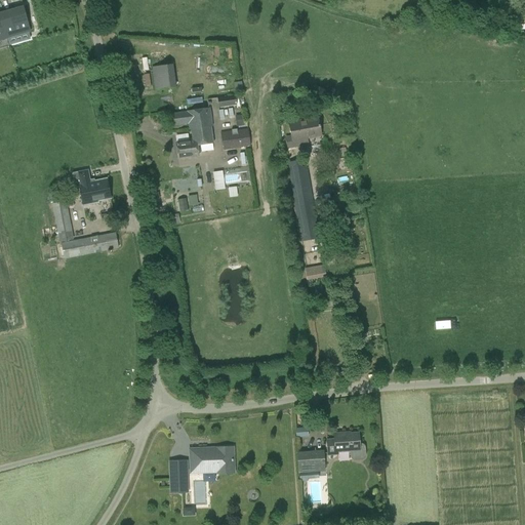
[(24,10),(8,14),(7,12),(0,13),(0,16),(6,38),(30,32),(24,10)]
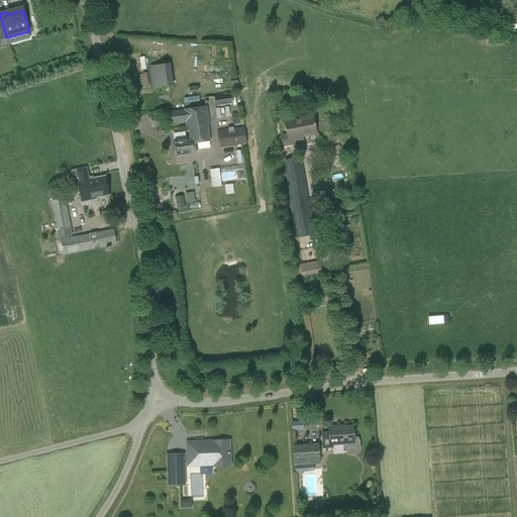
[(150,60),(151,66),(149,67),(151,89),(173,86),(171,64),(168,64),(167,58),(150,60)]
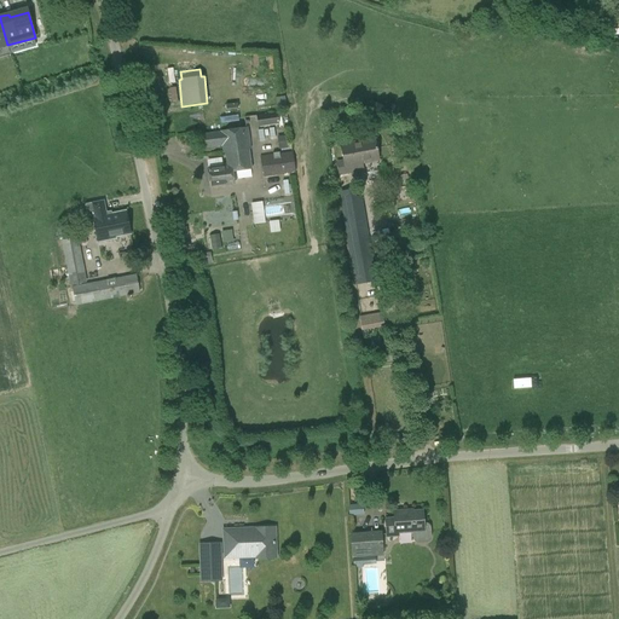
[(278,113),(256,115),(258,127),(279,123),(278,113)]
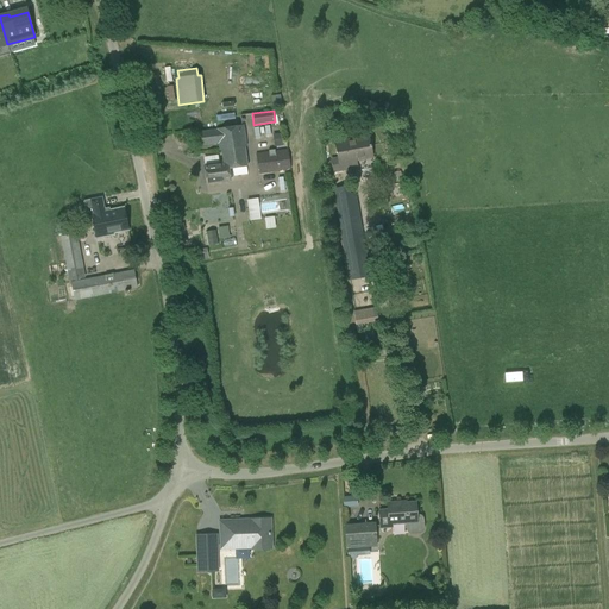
[(231,181),(230,169),(248,167),(244,144),(246,144),(244,125),(196,132),(199,146),(218,144),(221,164),(205,165),(206,184),(231,181)]
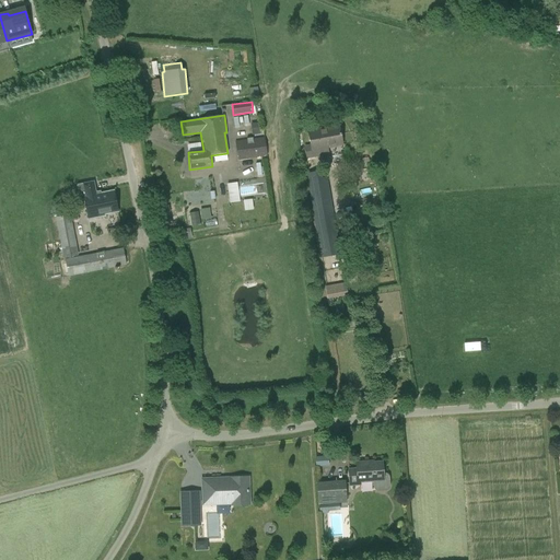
[(259,123),(251,124),(252,135),(260,135),(259,123)]
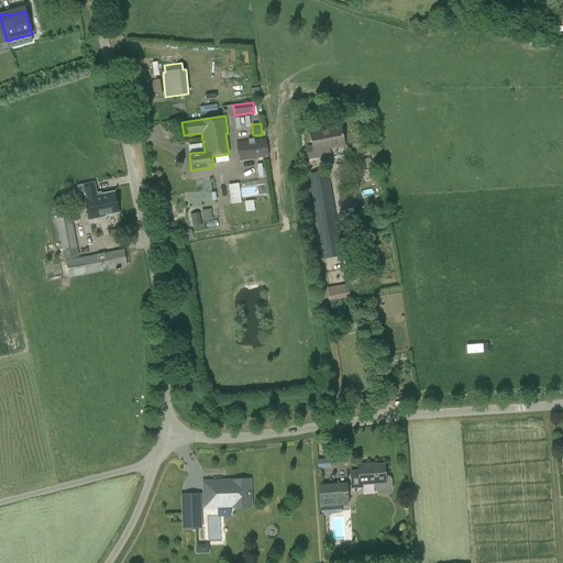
[(344,146),(341,125),(310,132),(312,146),(306,147),(308,158),(327,156),(326,150),(344,146)]
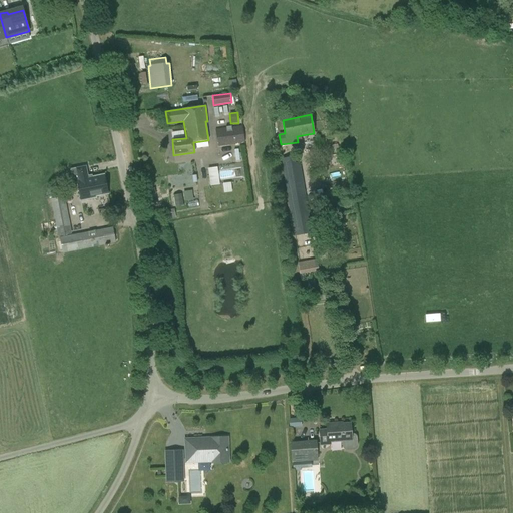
[(215,130),(218,146),(244,142),(242,126),(231,127),(231,126),(226,127),(226,128),(215,130)]
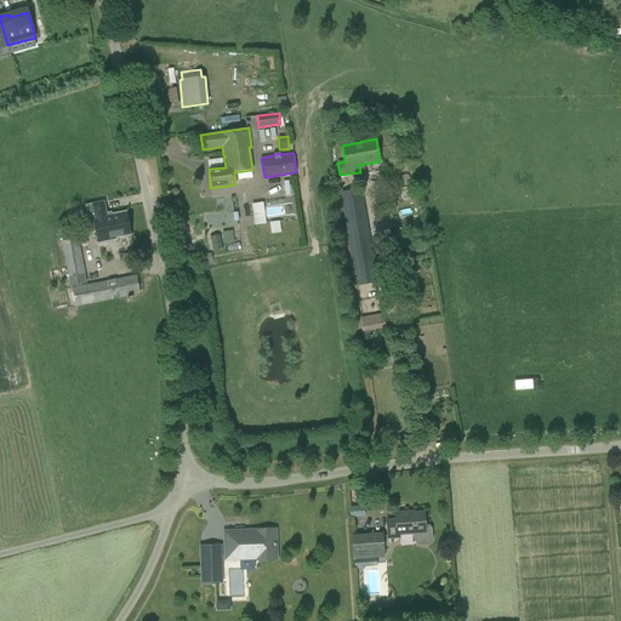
[(339,193),(355,288),(379,283),(363,197),(358,197),(355,189),(339,193)]
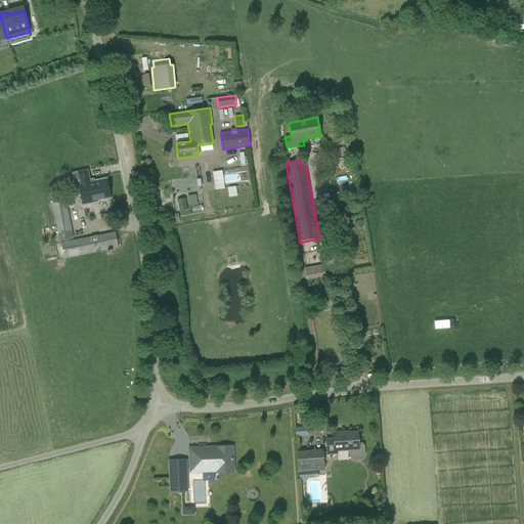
[(223,170),(213,171),(215,189),(224,188),(223,170)]
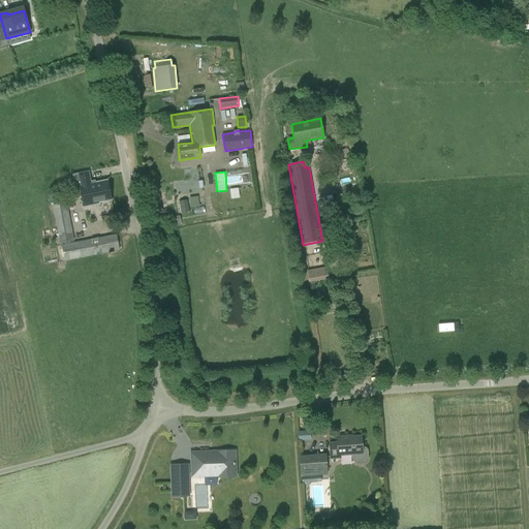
[(110,203),(109,200),(111,199),(107,181),(94,184),(94,182),(90,183),(88,173),(73,176),(76,187),(80,187),(84,207),(98,205),(98,203),(101,201),(101,205),(110,203)]
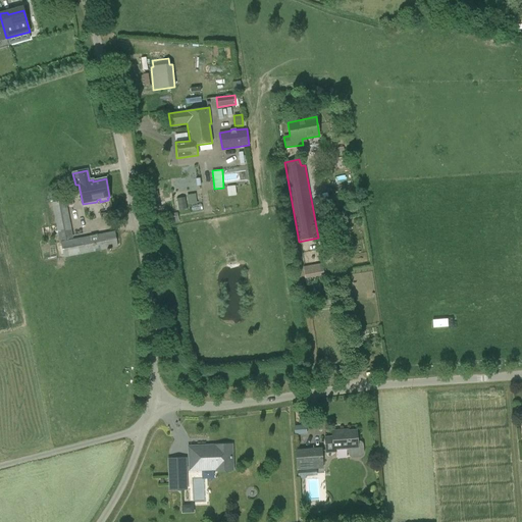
[(187,195),(189,205),(197,204),(196,194),(187,195)]
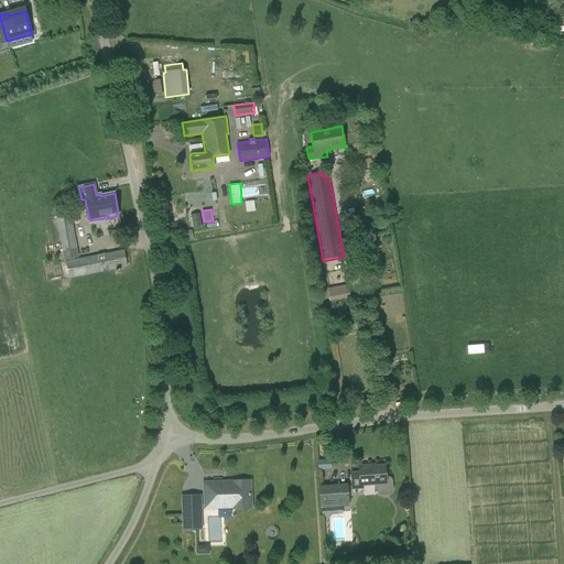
[(195,226),(203,225),(199,212),(192,214),(195,226)]
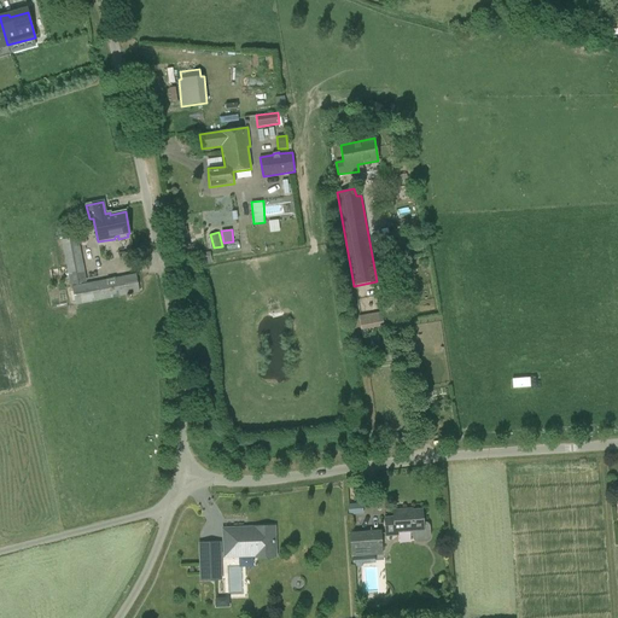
[(62,239),(70,285),(87,283),(77,237),(62,239)]
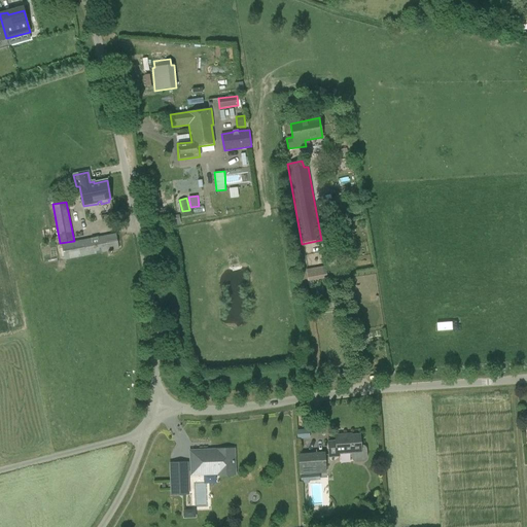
[(118,249),(115,234),(61,244),(64,260),(118,249)]
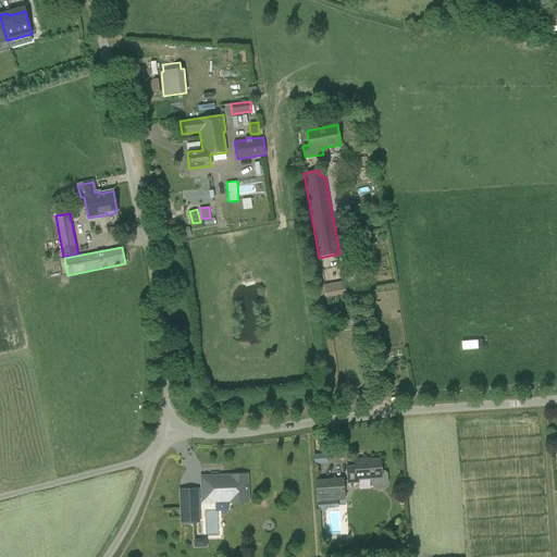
[(336,283),(324,285),(326,297),(330,319),(345,317),(341,295),(341,294),(346,293),(344,282),(336,283)]
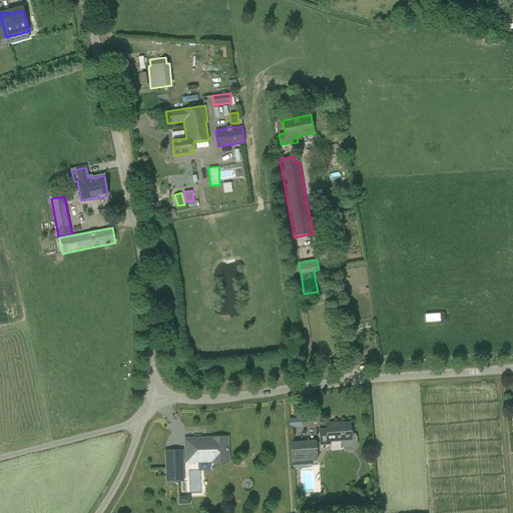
[(425,314),(426,321),(441,320),(440,313),(425,314)]
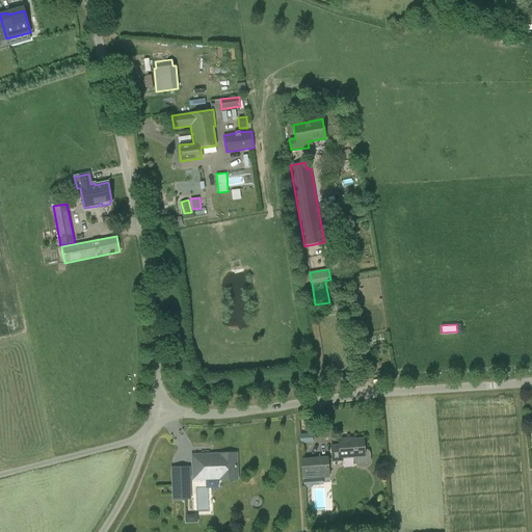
[(338,440),(339,444),(330,445),(331,461),(343,461),(343,457),(354,456),(355,462),(355,463),(355,464),(356,464),(356,466),(357,466),(358,467),(368,466),(369,466),(369,464),(370,463),(371,462),(371,461),(370,454),(370,452),(369,451),(368,450),(367,450),(366,449),(364,450),(363,439),(354,440),(354,439),(338,440)]
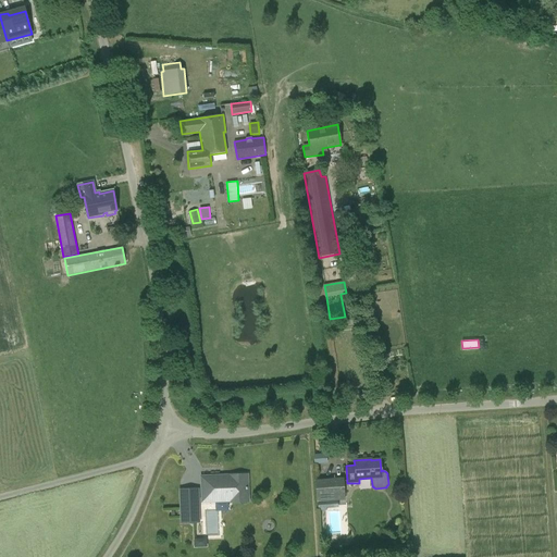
[(232,495),(232,499),(247,499),(246,475),(242,475),(242,474),(235,474),(235,475),(231,475),(231,477),(223,478),(223,479),(219,479),(219,478),(202,478),(203,496),(210,496),(210,497),(221,496),(221,495),(232,495)]
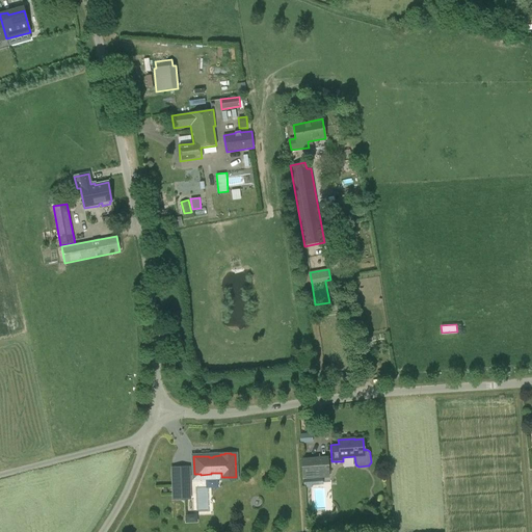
[(328,456),(300,458),(302,479),(303,479),(304,487),(312,487),(311,485),(323,484),(322,478),(329,477),(328,456)]
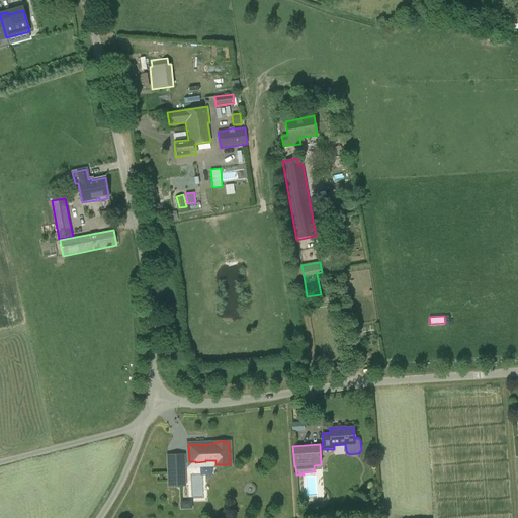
[(169,461),(170,486),(184,486),(183,460),(169,461)]
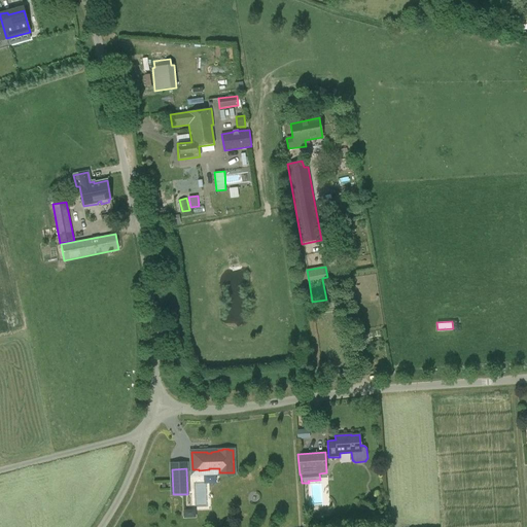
[(196,510),(183,510),(183,518),(196,518),(196,510)]
